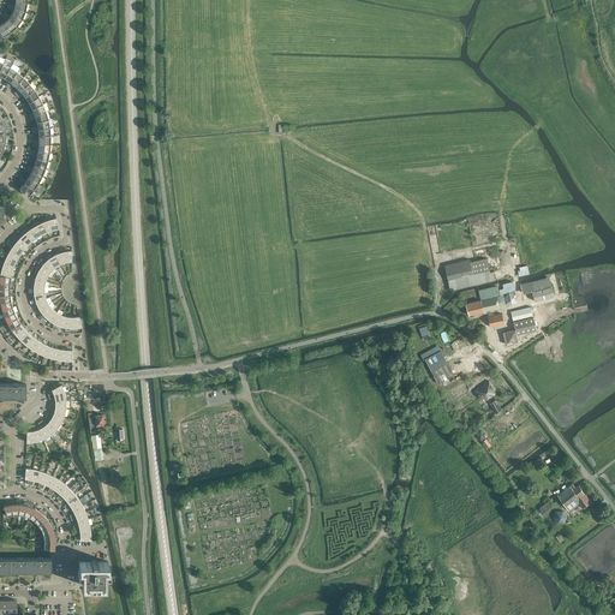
[(9,3),(7,5),(25,11),(28,3),(16,1),(15,5),(9,3)]
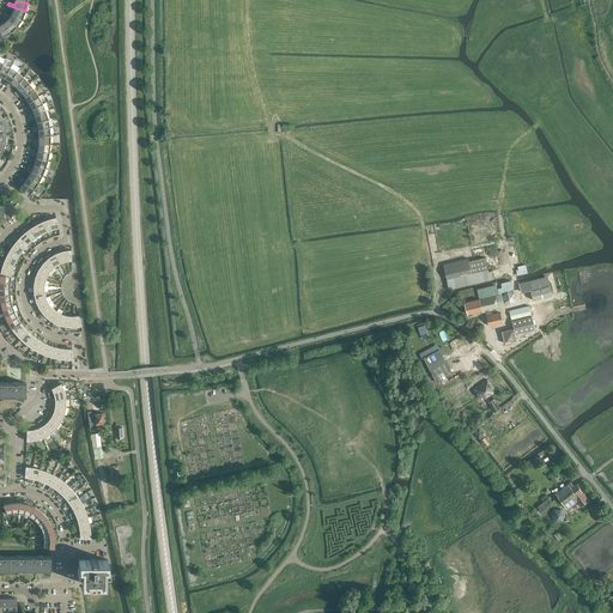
[(25,11),(7,5),(7,7),(13,10),(12,13),(22,19),(25,11)]
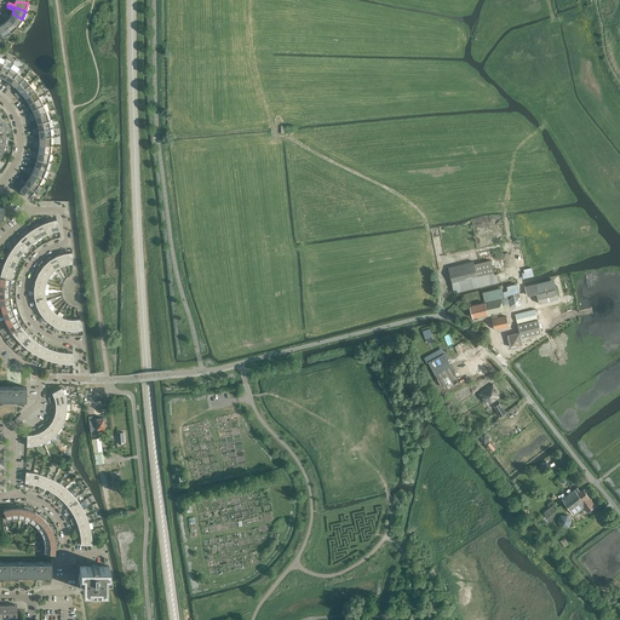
[(5,12),(3,13),(17,27),(22,19),(12,13),(10,16),(5,12)]
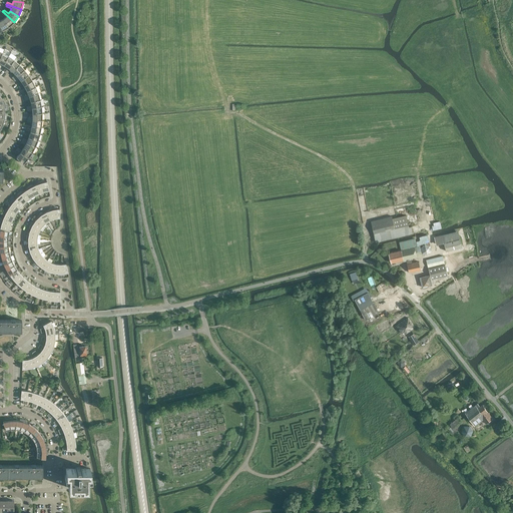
[(14,22),(2,11),(1,13),(5,17),(3,19),(9,27),(14,22)]
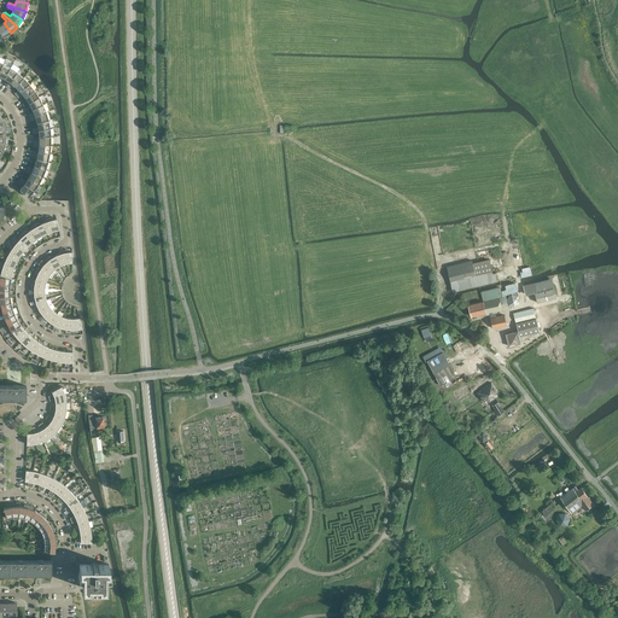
[(0,23),(0,29),(3,36),(11,33),(4,23),(0,24),(0,23)]
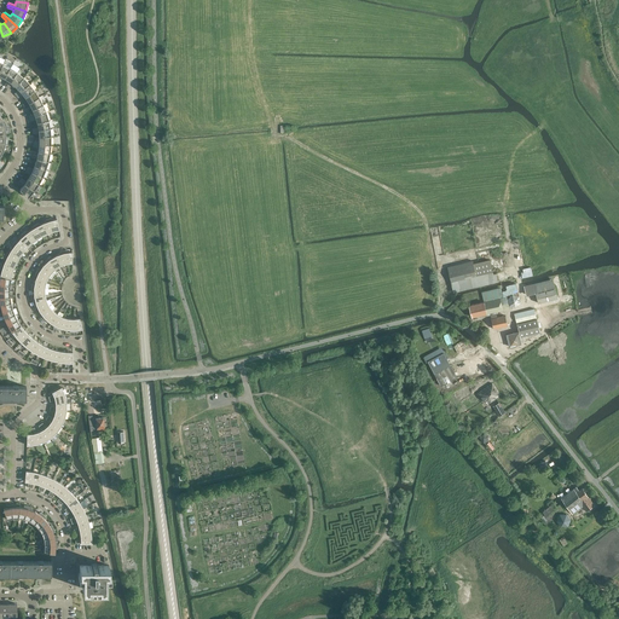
[(3,64),(0,69),(0,76),(0,75),(4,77),(10,68),(3,64)]
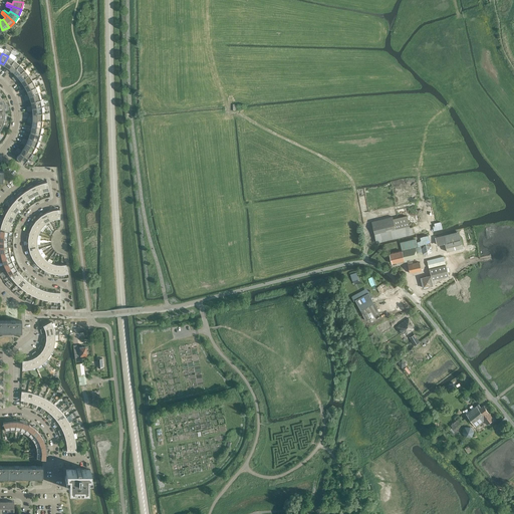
[(8,56),(3,64),(6,66),(3,70),(5,71),(14,60),(8,56)]
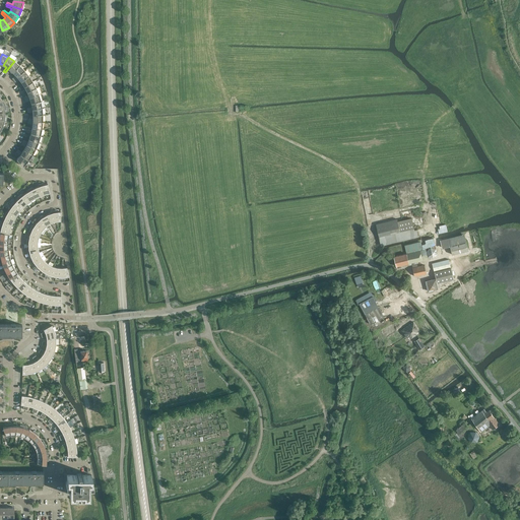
[(14,61),(5,72),(7,74),(10,70),(13,72),(19,65),(14,61)]
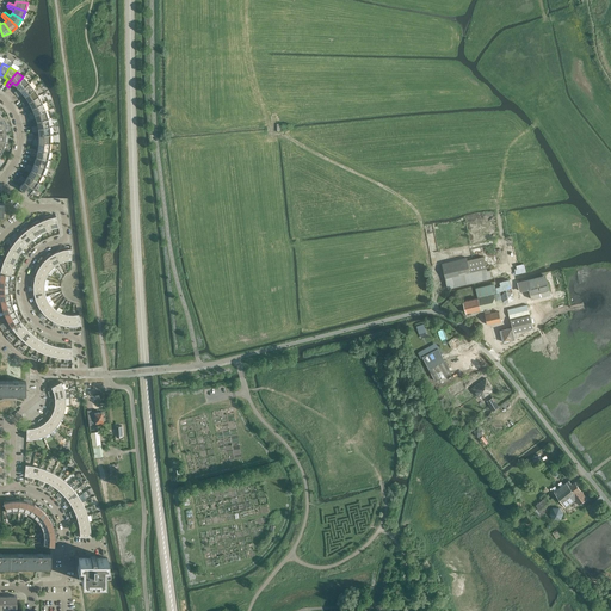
[(23,76),(16,85),(18,88),(14,92),(16,94),(29,82),(23,76)]
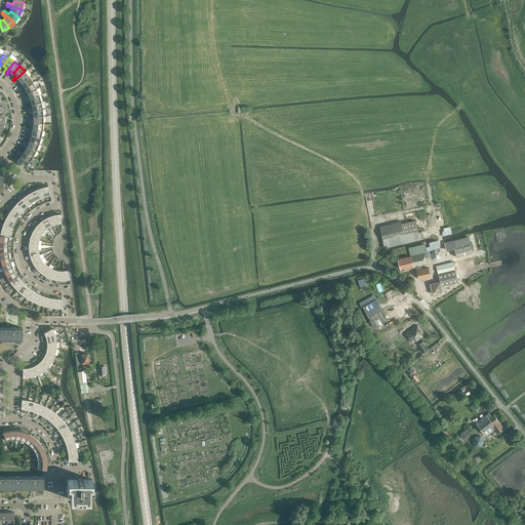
[(25,71),(13,81),(15,83),(19,79),(22,82),(30,77),(25,71)]
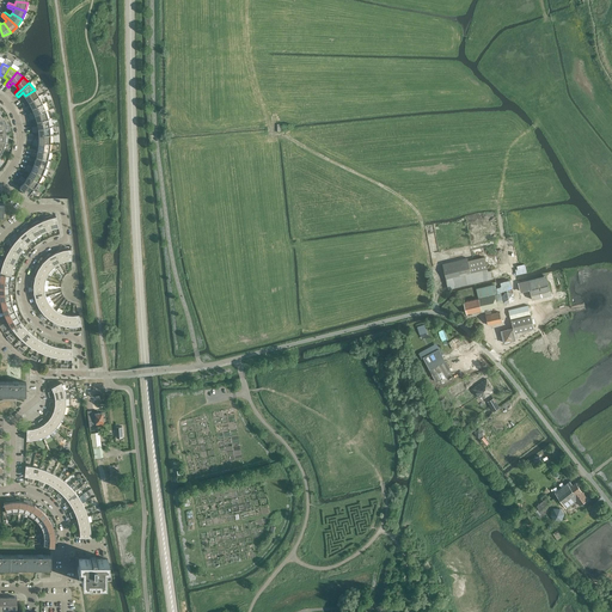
[(23,103),(24,105),(38,96),(35,90),(25,96),(28,99),(23,103)]
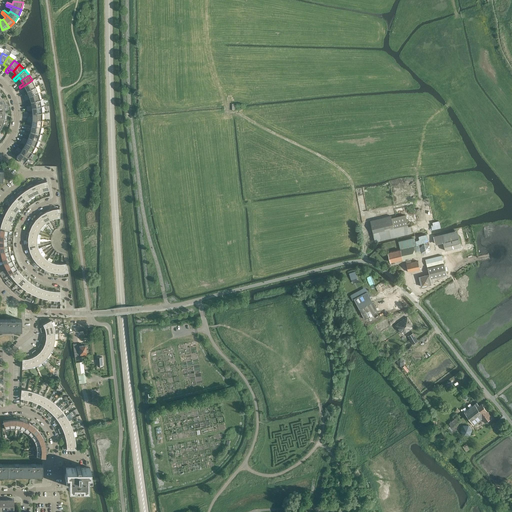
[(32,80),(20,88),(21,90),(25,87),(27,90),(36,86),(32,80)]
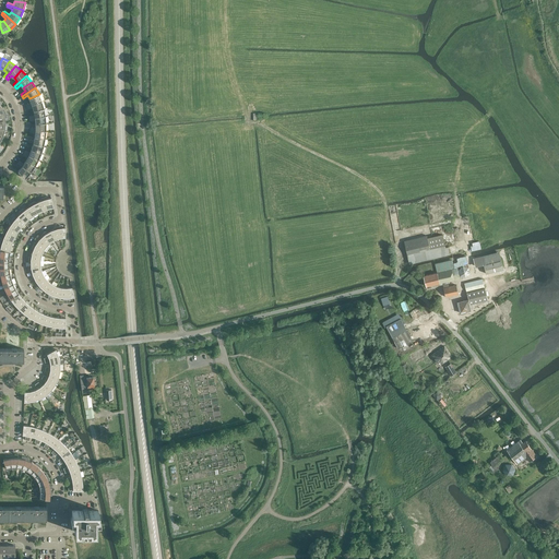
[(26,104),(26,106),(42,102),(39,94),(30,98),(31,102),(26,104)]
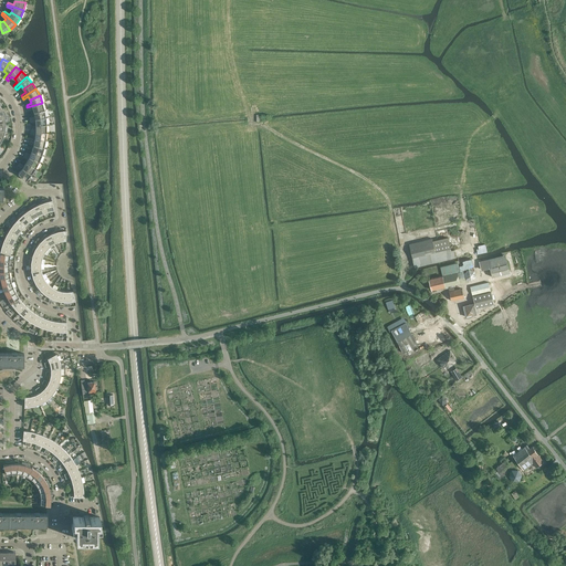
[(42,103),(27,107),(28,111),(33,108),(34,112),(44,109),(42,103)]
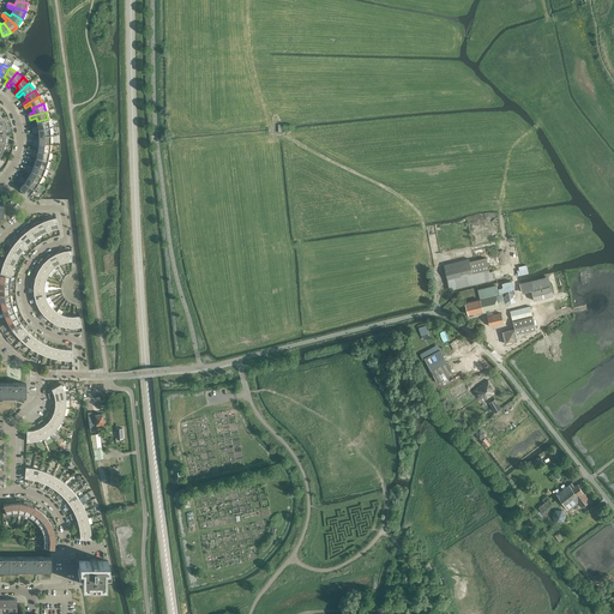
[(32,127),(32,130),(49,127),(48,119),(37,121),(37,126),(32,127)]
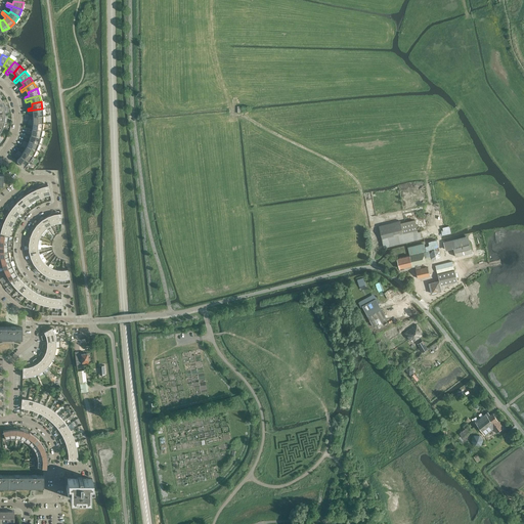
[(27,130),(27,132),(41,136),(42,130),(33,128),(32,131),(27,130)]
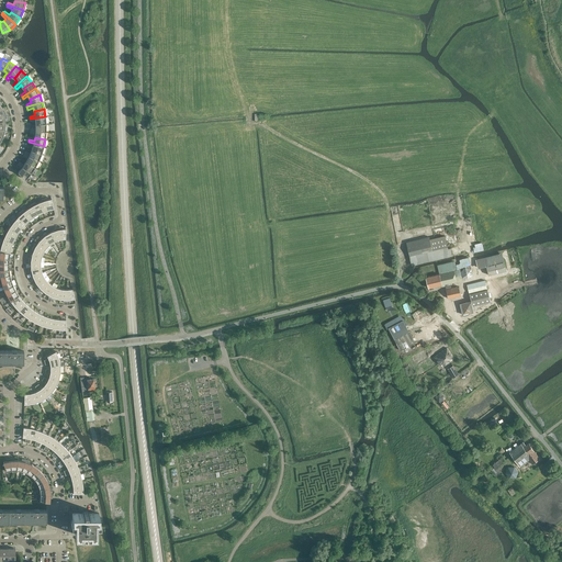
[(44,146),(29,142),(27,145),(33,146),(32,149),(42,154),(44,146)]
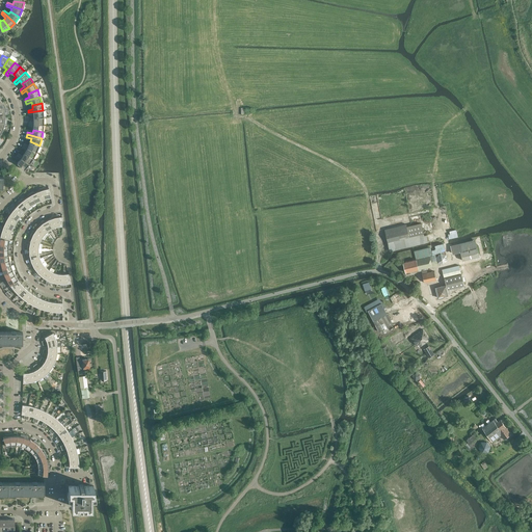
[(24,142),(23,145),(36,152),(40,145),(30,141),(28,145),(24,142)]
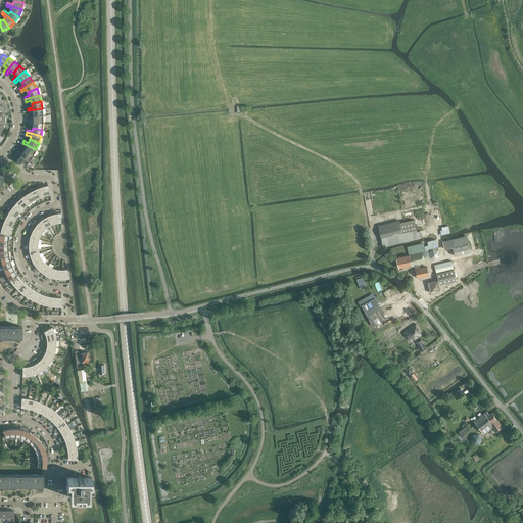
[(36,149),(22,143),(21,145),(26,147),(25,150),(33,155),(36,149)]
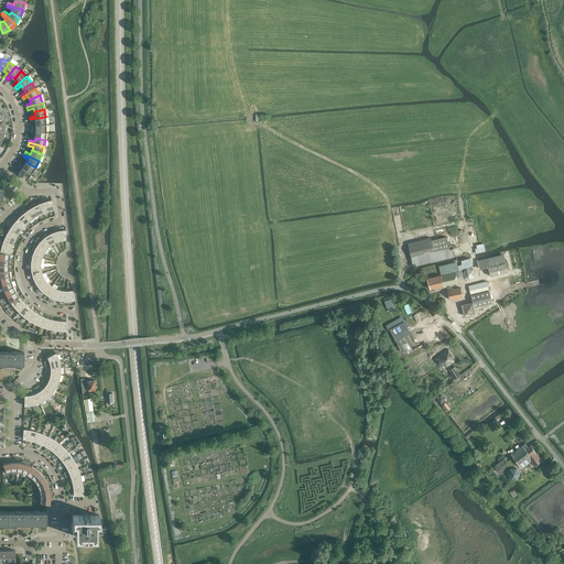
[(20,162),(18,164),(31,174),(35,167),(26,162),(24,165),(20,162)]
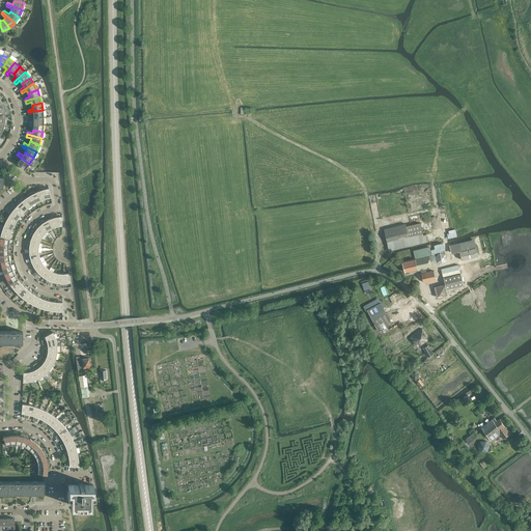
[(20,160),(17,163),(24,169),(29,164),(17,155),(16,157),(20,160)]
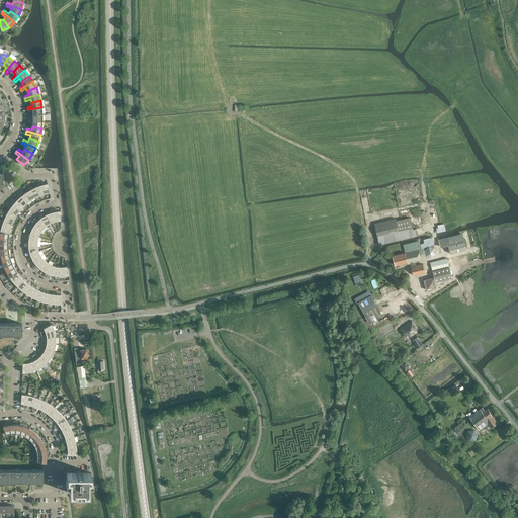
[(45,193),(50,192),(48,183),(44,184),(42,182),(40,183),(45,193)]
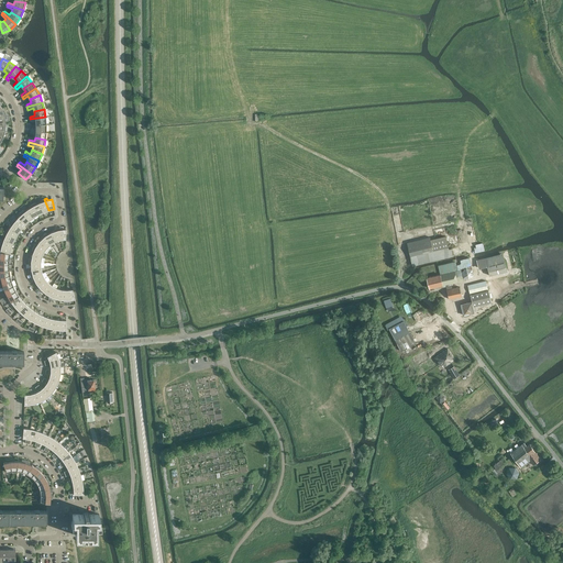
[(44,199),(42,199),(43,201),(39,203),(43,212),(48,210),(44,199)]
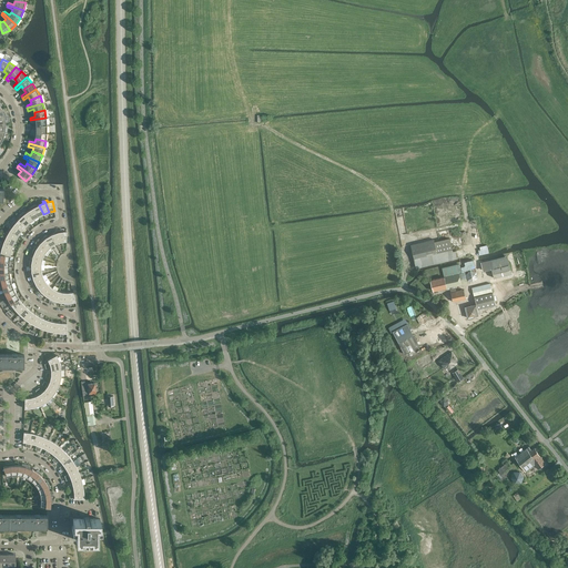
[(39,205),(37,206),(36,206),(34,204),(32,205),(38,216),(43,214),(39,205)]
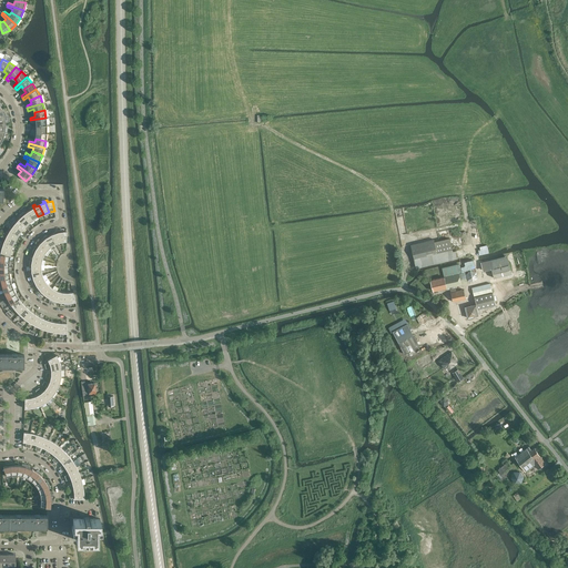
[(32,205),(30,206),(31,209),(28,211),(33,220),(38,216),(32,205)]
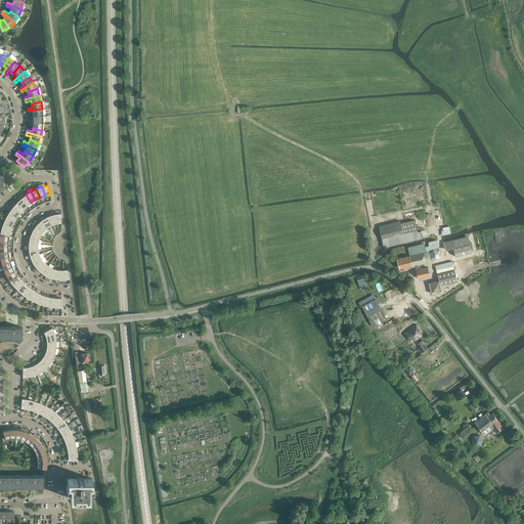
[(22,195),(19,197),(27,206),(31,203),(26,194),(23,197),(22,195)]
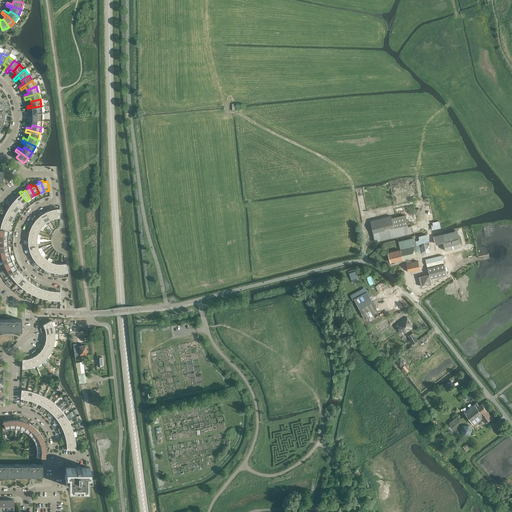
[(19,192),(17,194),(19,195),(16,198),(22,204),(26,201),(19,192)]
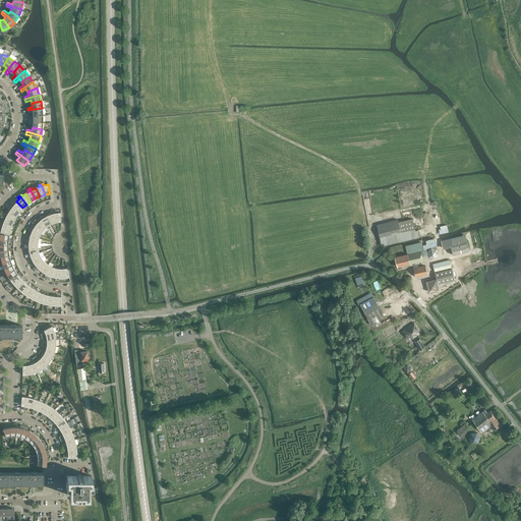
[(22,208),(16,201),(13,205),(12,203),(11,205),(19,212),(22,208)]
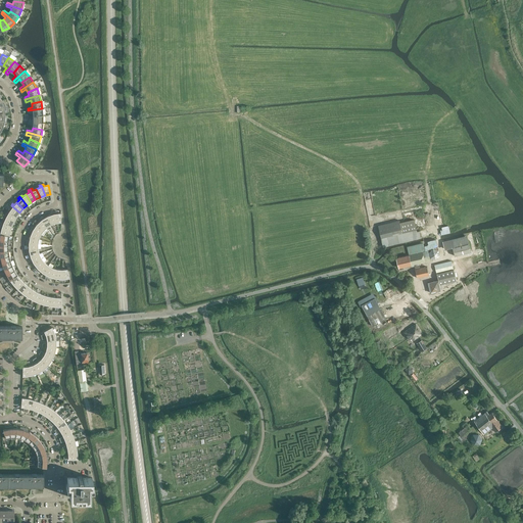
[(11,205),(9,207),(11,208),(9,211),(16,217),(19,212),(11,205)]
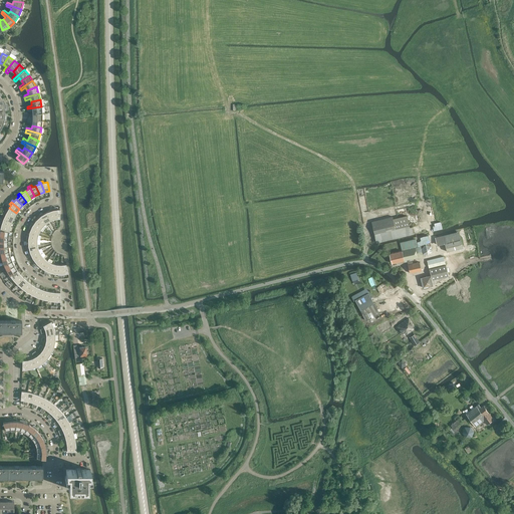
[(4,212),(14,217),(16,213),(9,208),(7,211),(5,210),(4,212)]
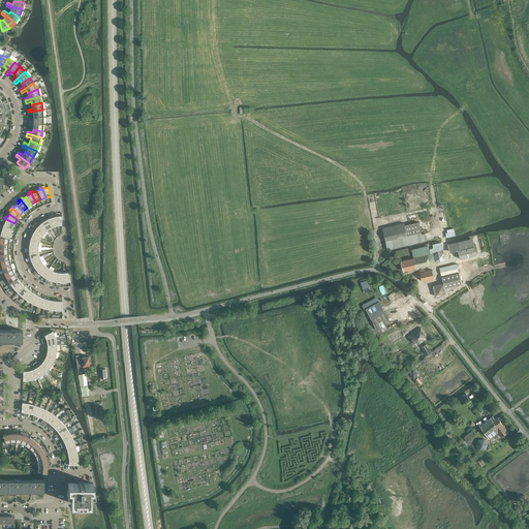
[(54,214),(52,215),(52,217),(48,218),(52,226),(57,225),(54,214)]
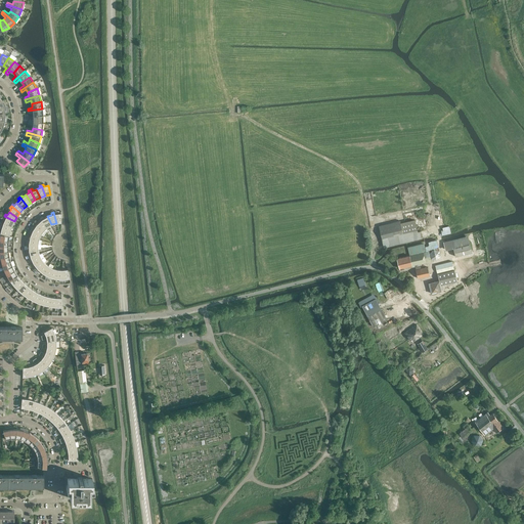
[(4,216),(3,218),(5,219),(3,222),(12,226),(14,221),(4,216)]
